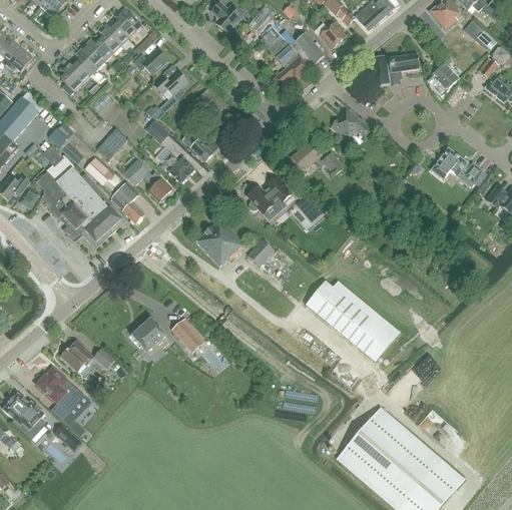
[(45,0),(40,6),(48,13),(53,17),(61,7),(67,0),(45,0)]
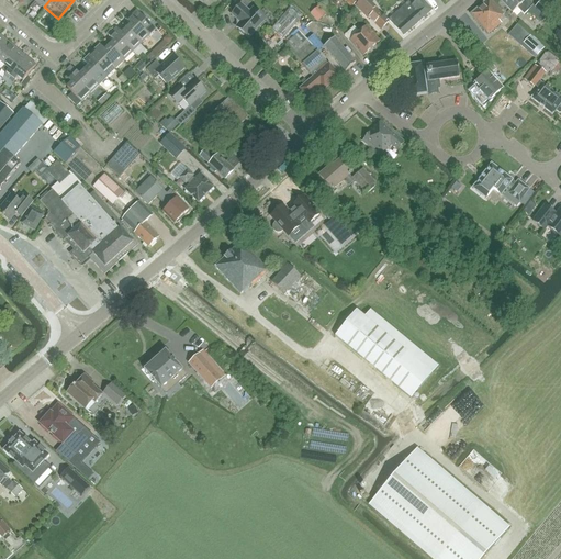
[(314,0),(310,4),(317,13),(327,4),(323,0),(314,0)]
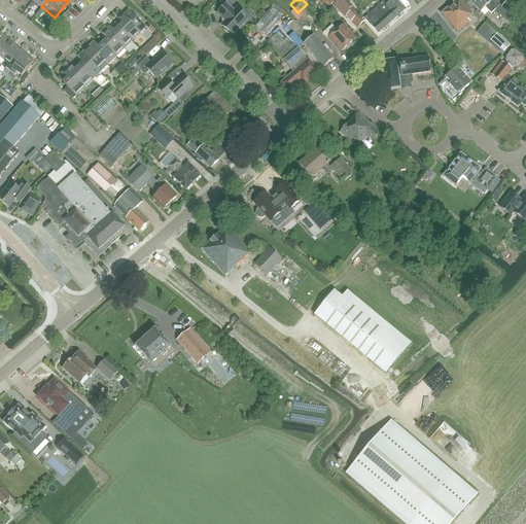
[(337,0),(334,3),(344,13),(356,26),(363,19),(348,2),(350,0),(337,0)]
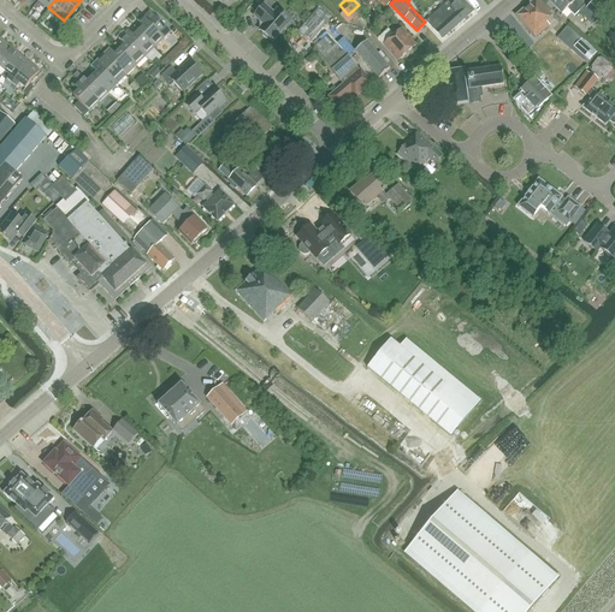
[(473,9),(466,0),(453,0),(450,3),(449,0),(447,0),(425,18),(441,37),(473,9)]
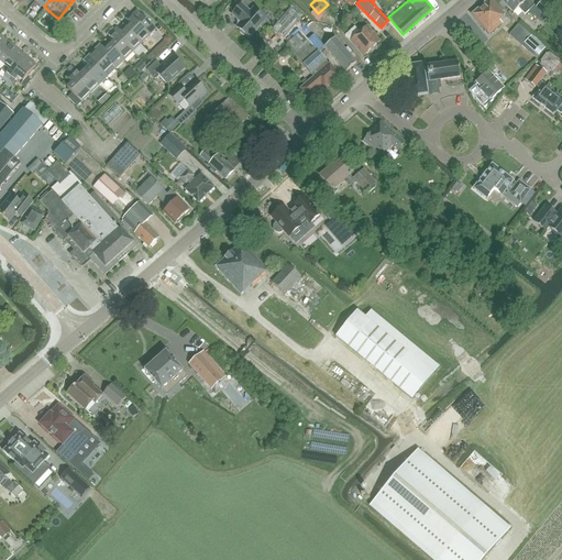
[(500,21),(497,18),(503,12),(493,0),(482,0),(469,11),(487,32),(500,21)]
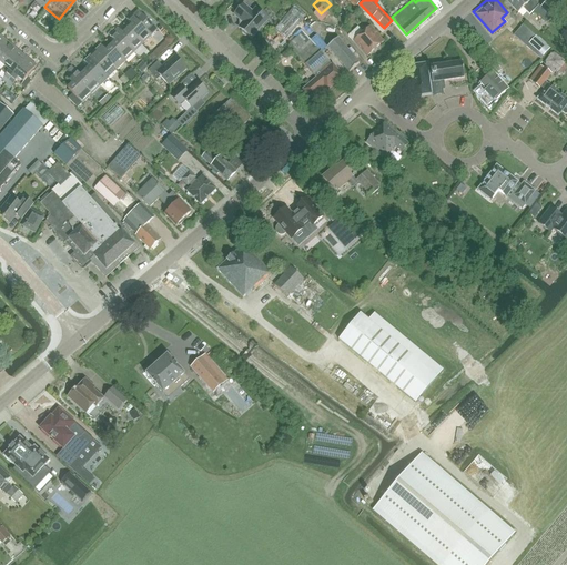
[(537,2),(535,0),(507,0),(517,10),(523,6),(528,11),(537,2)]
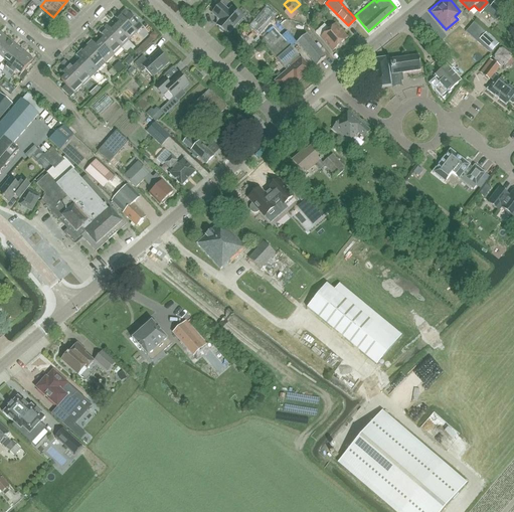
[(505,9),(497,0),(493,0),(489,4),(499,14),(505,9)]
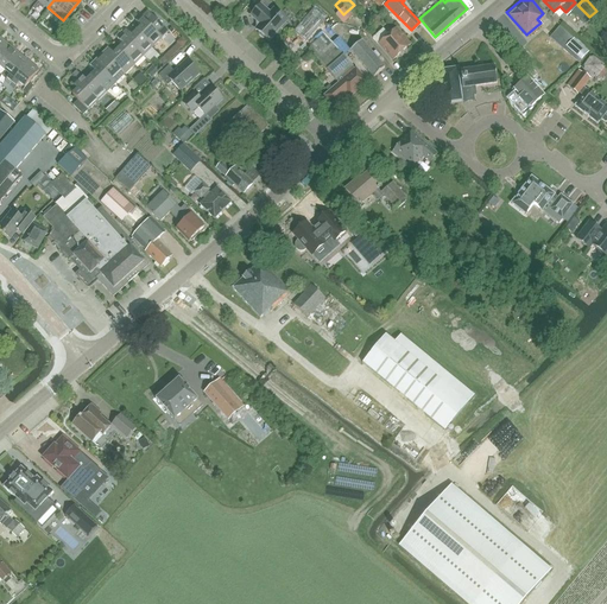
[(261,2),(251,13),(260,23),(255,27),(259,31),(259,33),(263,37),(265,36),(269,39),(280,27),(283,27),(286,24),(286,21),(288,19),(274,7),(271,11),(261,2)]
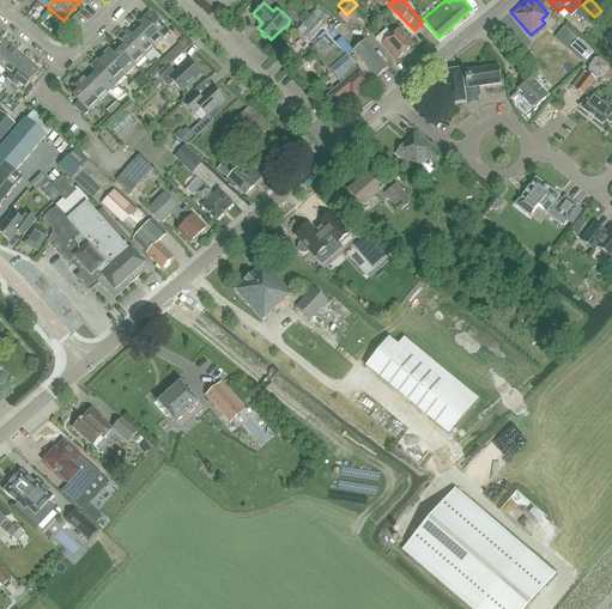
[(315,6),(296,28),(308,37),(327,16),(315,6)]
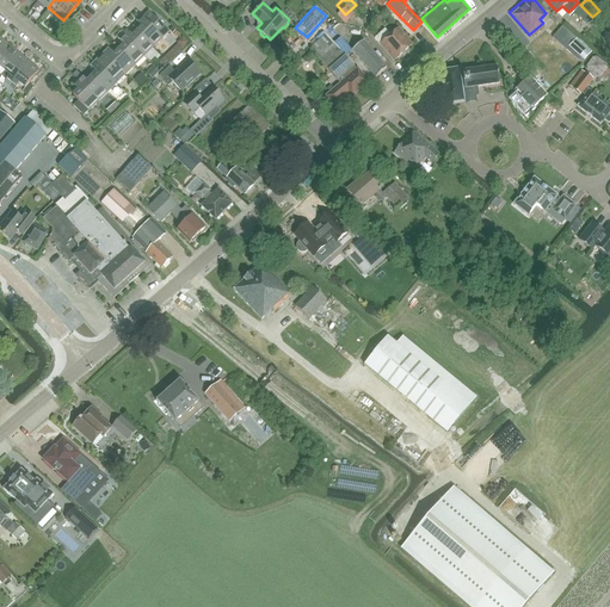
[(140,13),(135,19),(141,25),(136,30),(152,45),(161,36),(170,29),(166,25),(159,18),(154,12),(146,20),(140,13)]
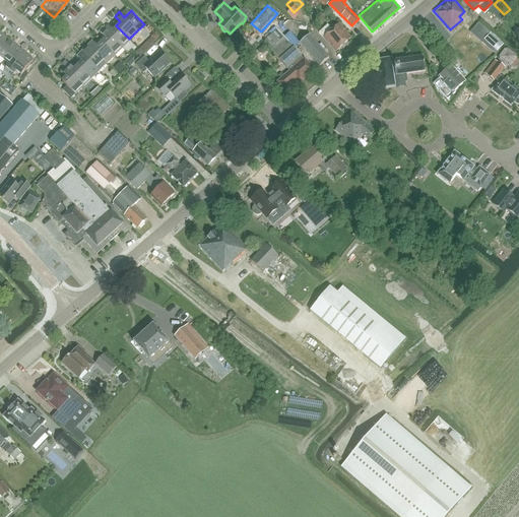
[(350,36),(338,22),(332,27),(327,21),(318,30),(335,49),(350,36)]
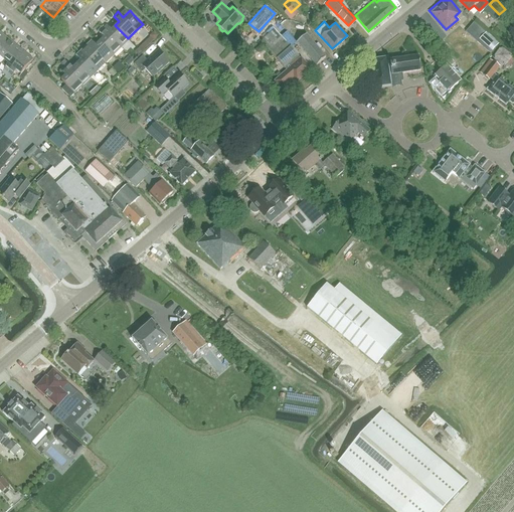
[(154,22),(135,42),(140,47),(159,27),(154,22)]
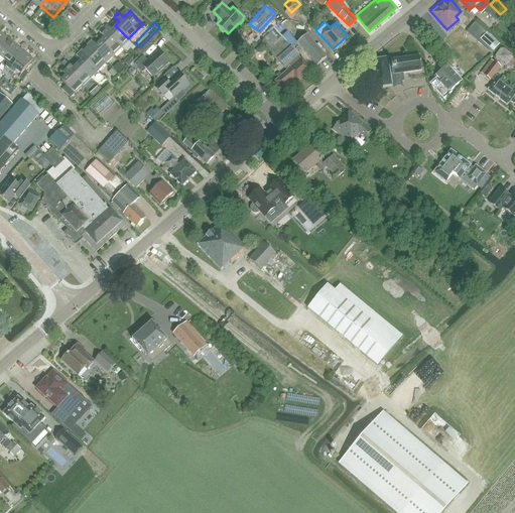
[(128,38),(115,25),(111,29),(106,24),(103,27),(121,45),(128,38)]
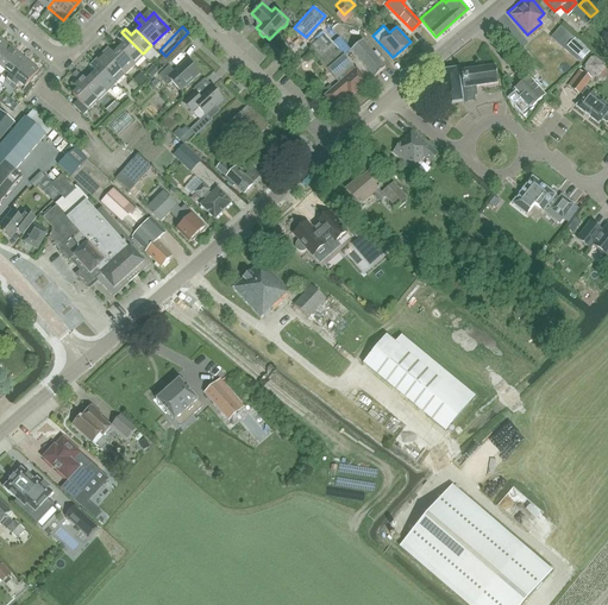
[(307,45),(315,55),(339,81),(325,93),(332,102),(346,89),(351,94),(368,80),(355,65),(355,67),(332,41),(324,31),(307,45)]
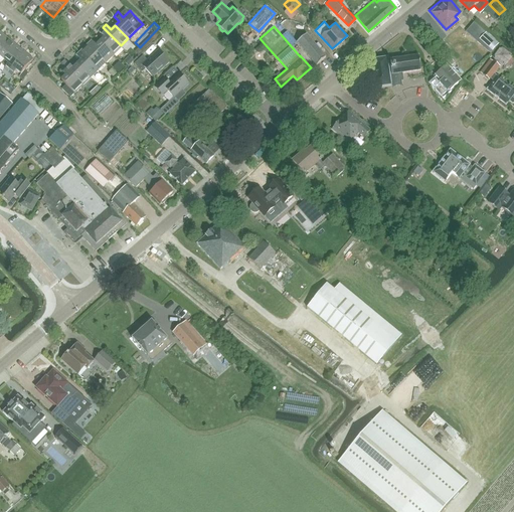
[(113,53),(121,45),(103,27),(99,31),(104,36),(100,40),(113,53)]
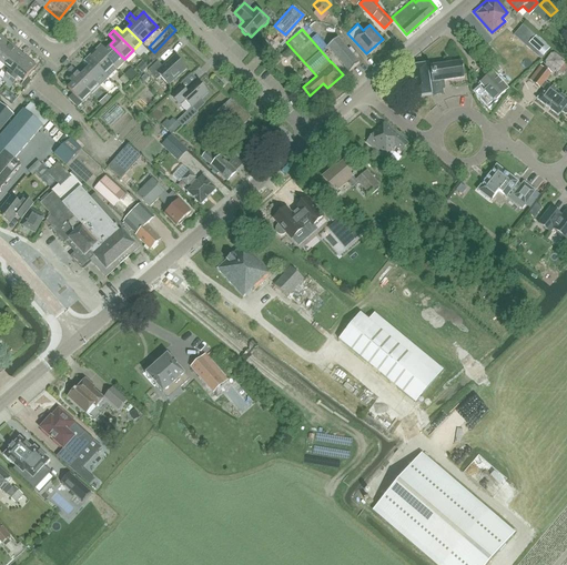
[(535,33),(528,40),(543,53),(548,47),(535,33)]
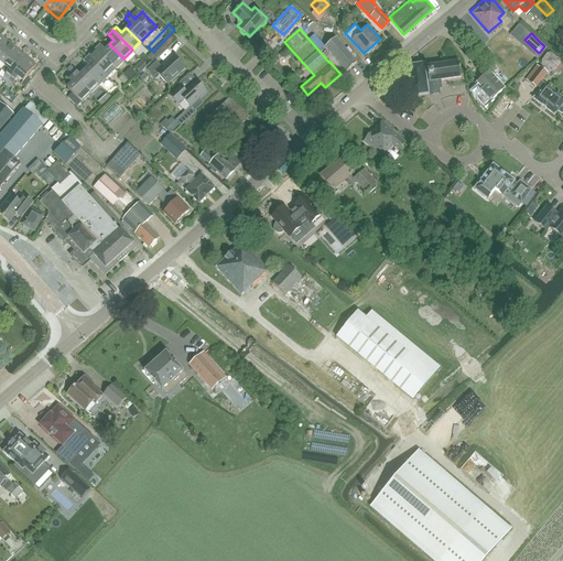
[(356,60),(335,35),(324,44),(346,69),(356,60)]
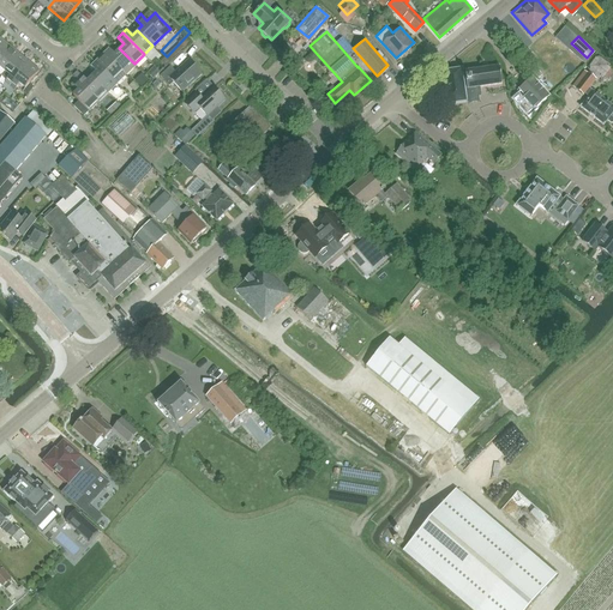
[(5,71),(19,53),(8,44),(0,55),(0,67),(5,71)]
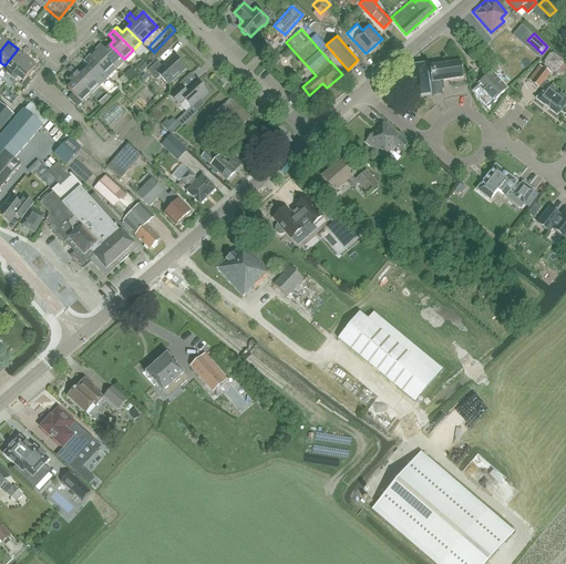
[(124,59),(110,44),(104,49),(99,43),(95,48),(110,62),(115,68),(124,59)]
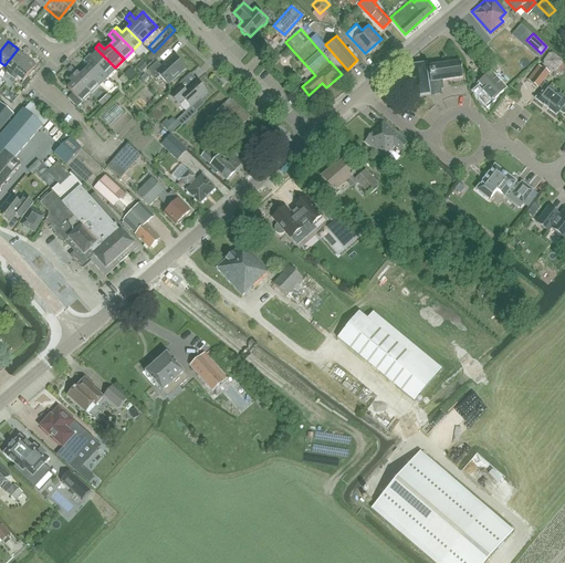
[(102,70),(110,62),(95,48),(86,55),(102,70)]
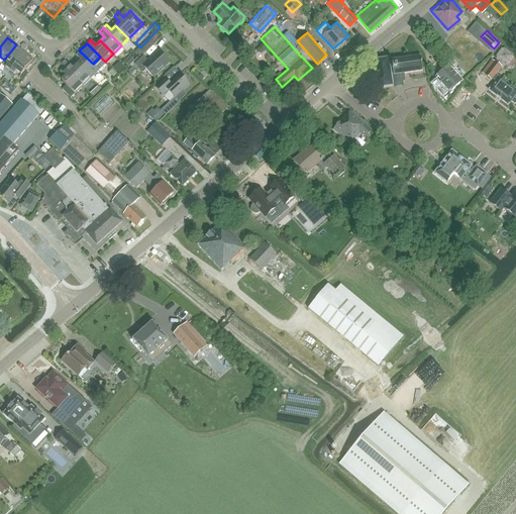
[(4,60),(1,63),(6,66),(4,69),(8,72),(24,52),(16,44),(4,60)]
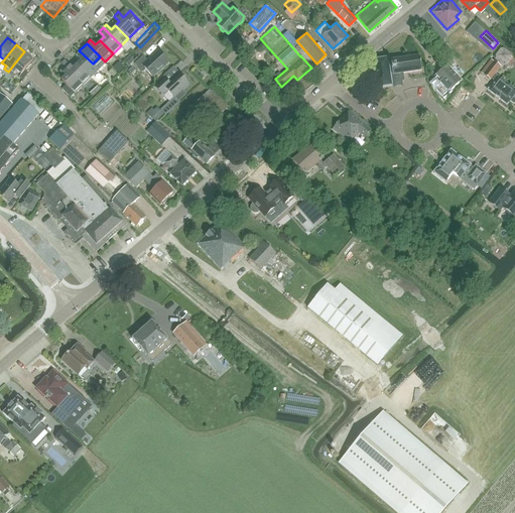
[(494,56),(504,63),(510,54),(501,47),(494,56)]
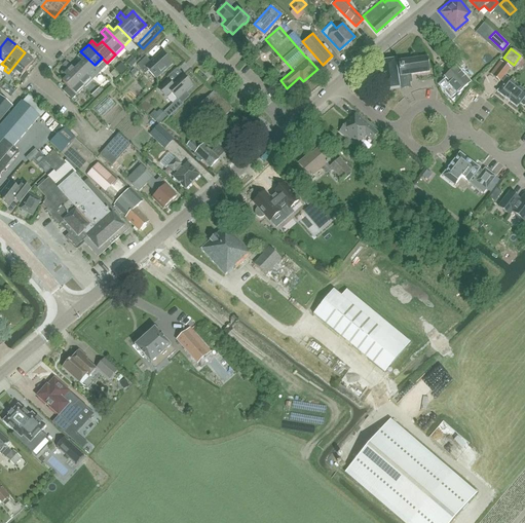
[(172,62),(160,49),(150,59),(145,54),(136,63),(144,71),(148,68),(155,76),(172,62)]
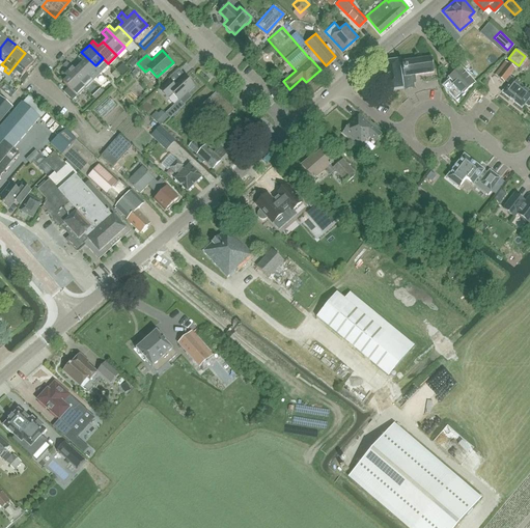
[(100,71),(95,65),(81,52),(77,56),(83,61),(79,65),(92,79),(100,71)]
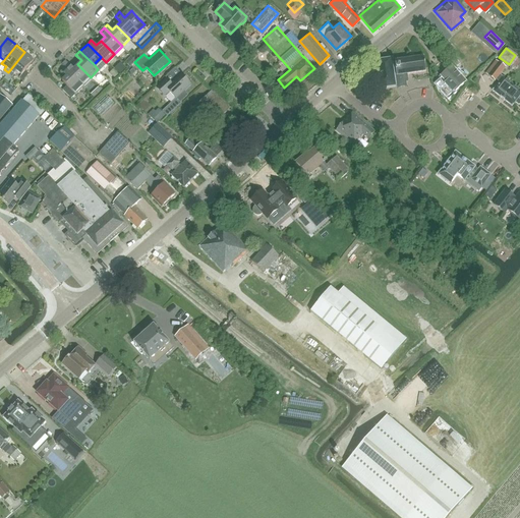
[(24,52),(8,72),(11,75),(16,69),(21,73),(33,59),(24,52)]
